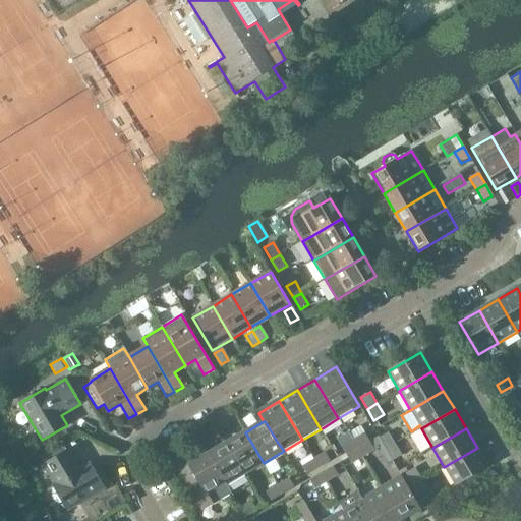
[(388,431),(378,438),(384,448),(394,442),(388,431)]
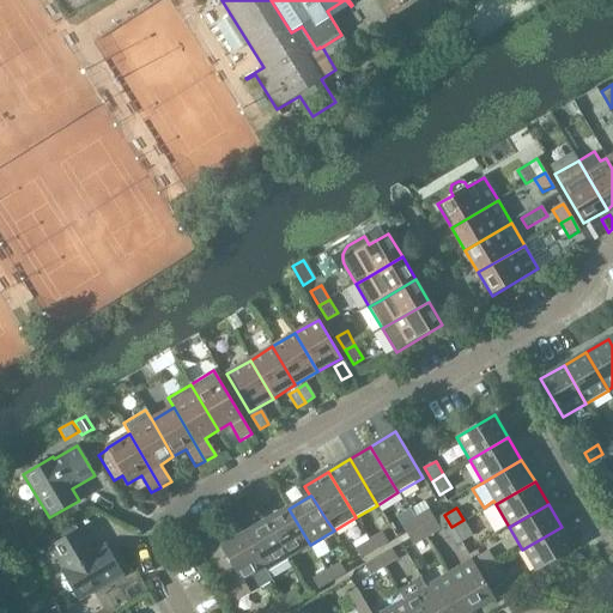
[(289,509),(267,521),(289,557),(310,545),(289,509)]
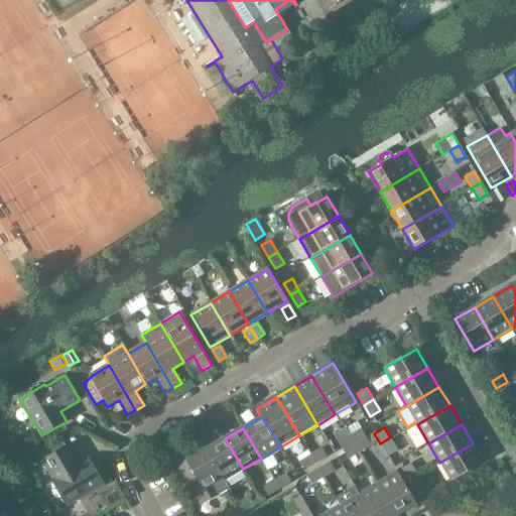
[(360,428),(349,435),(354,444),(366,437),(360,428)]
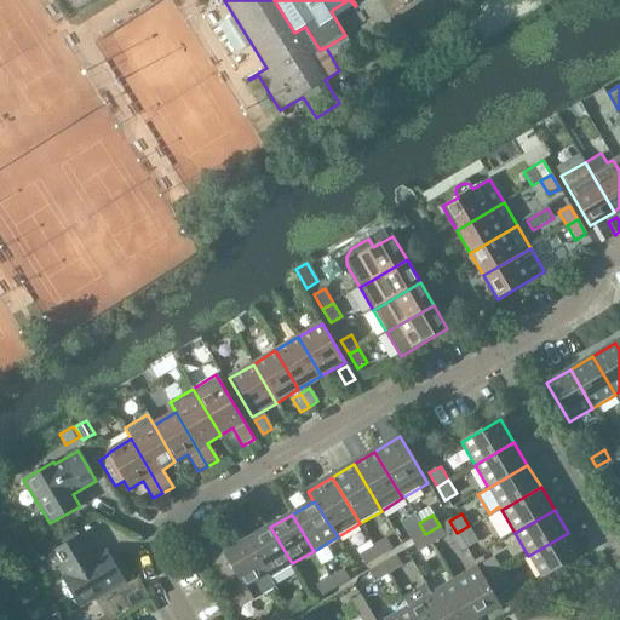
[(406,532),(412,541),(425,534),(419,523),(406,532)]
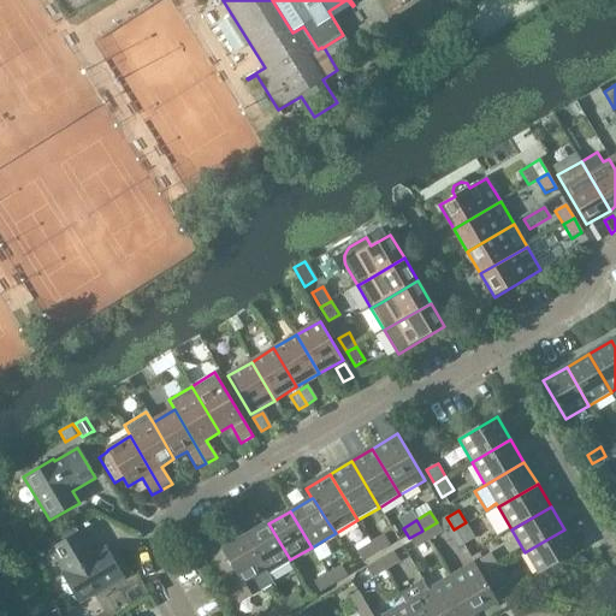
[(437,522),(422,531),(428,540),(443,532),(437,522)]
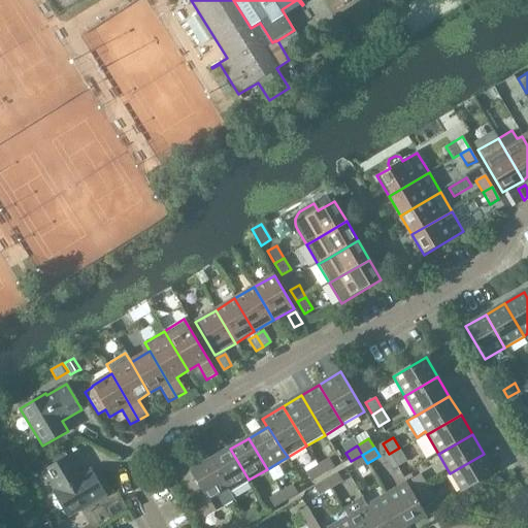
[(406,461),(399,448),(389,454),(397,467),(406,461)]
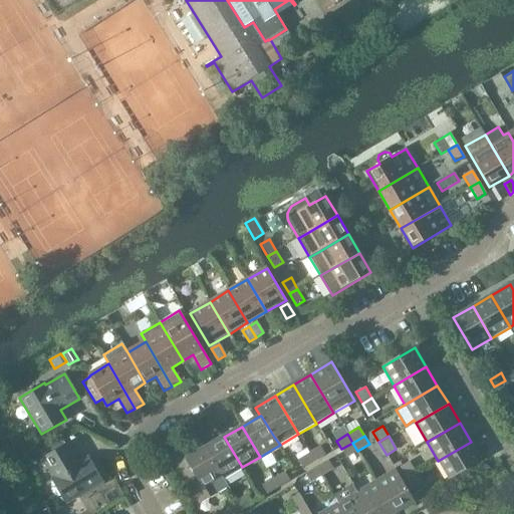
[(224,437),(205,448),(223,478),(242,467),(224,437)]
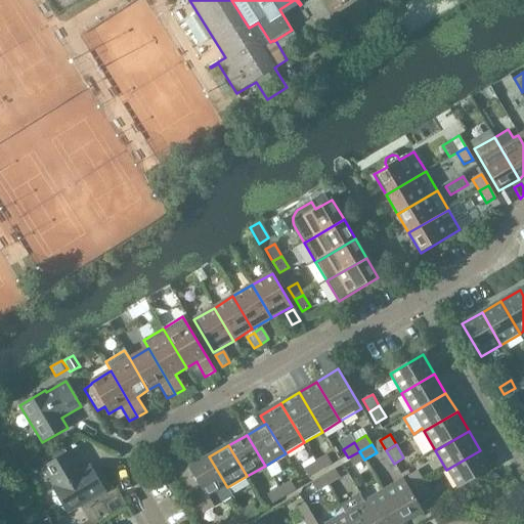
[(480,450),(446,470),(459,489),(491,470),(480,450)]
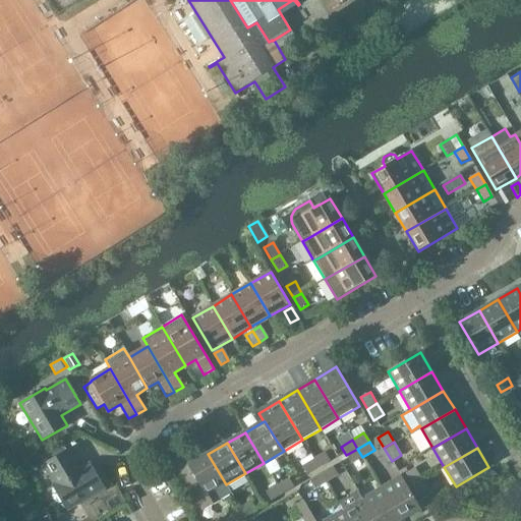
[(357,449),(346,455),(351,464),(362,457),(357,449)]
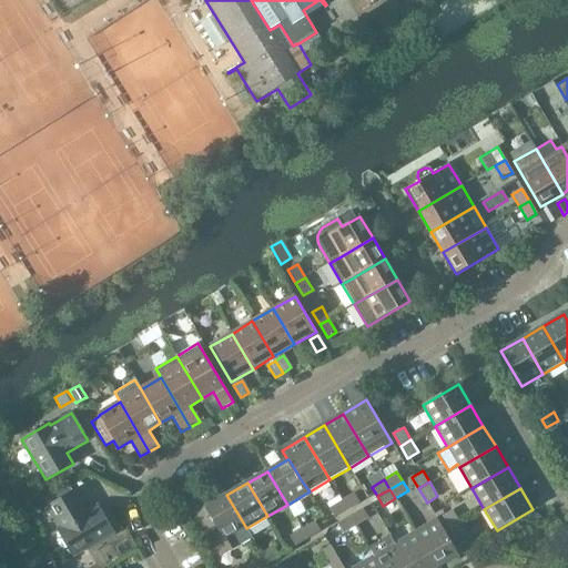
[(69,548),(73,557),(114,534),(98,506),(88,511),(75,490),(47,507),(60,528),(58,529),(62,538),(60,540),(60,544),(60,546),(62,548),(66,549),(69,548)]
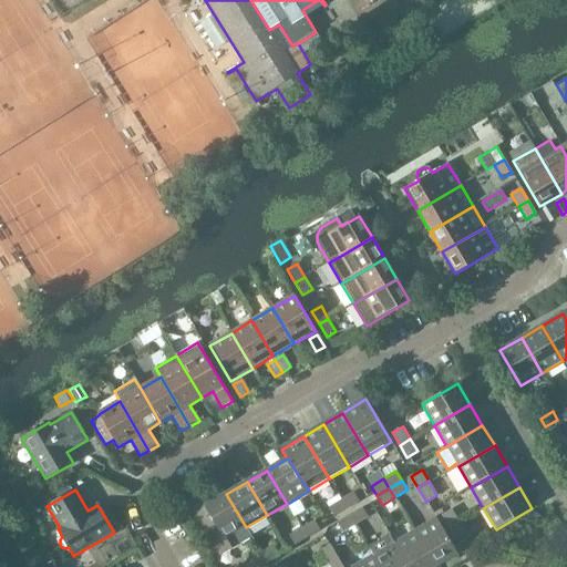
[(352,492),(340,500),(347,509),(358,503),(352,492)]
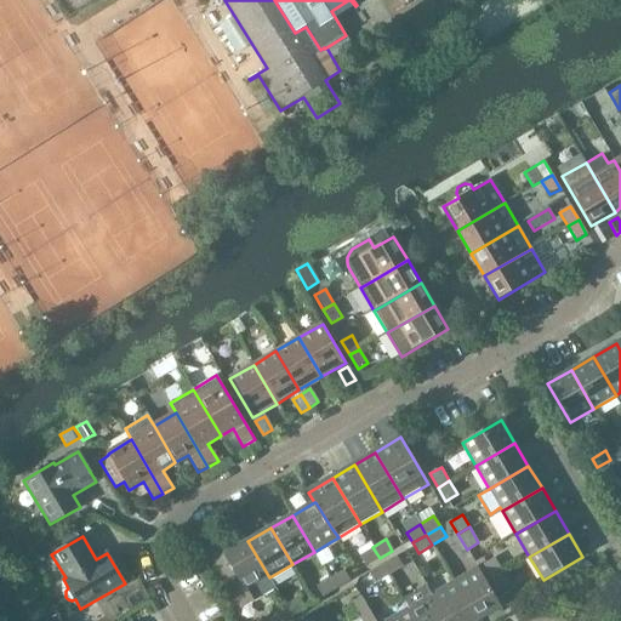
[(269,577),(248,541),(227,554),(221,546),(204,556),(238,611),(275,590),(268,579),(269,577)]
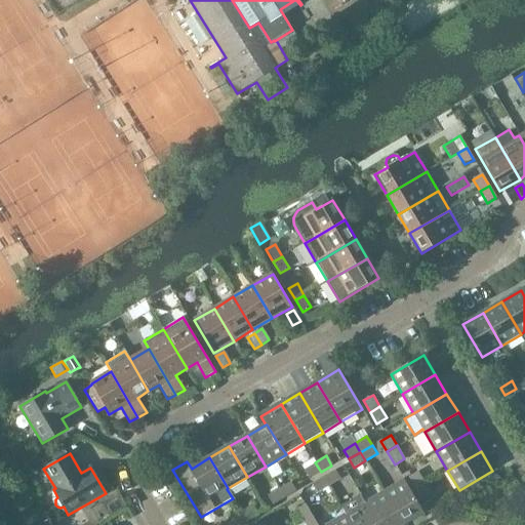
[(321,472),(315,462),(304,470),(309,479),(321,472)]
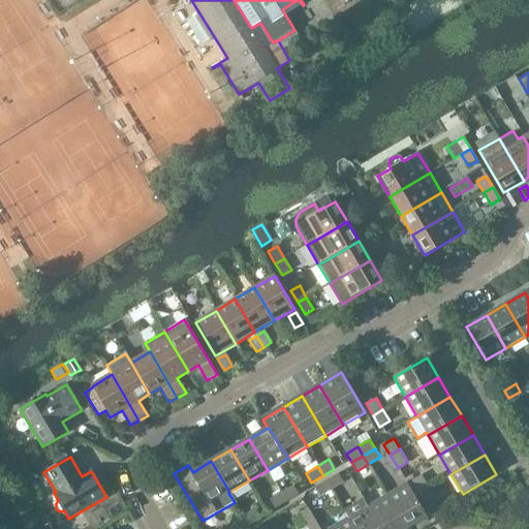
[(338,474),(327,481),(332,490),(343,483),(338,474)]
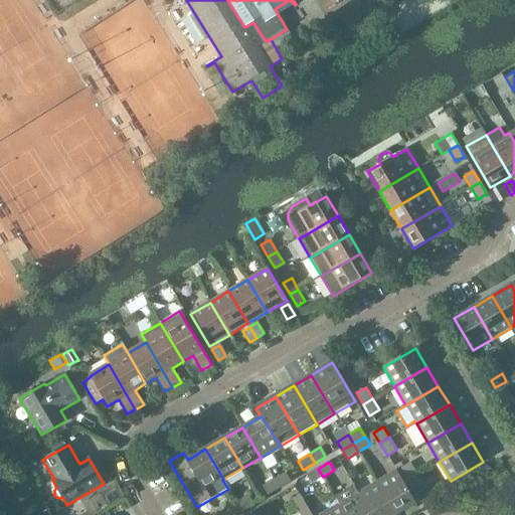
[(400,468),(406,479),(416,473),(409,463),(400,468)]
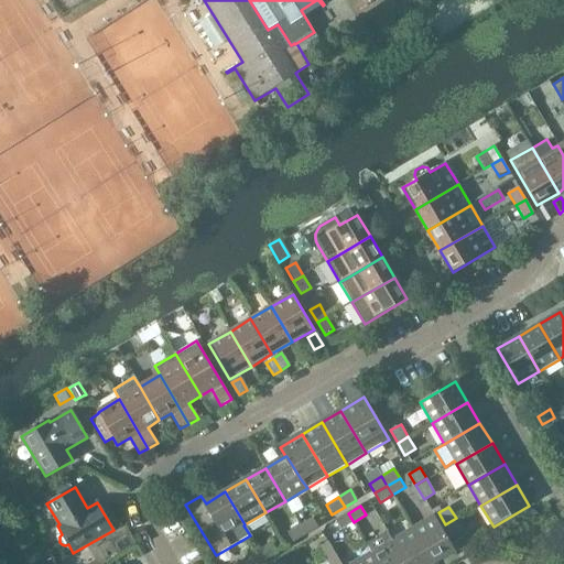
[(354,522),(348,513),(335,521),(340,530),(354,522)]
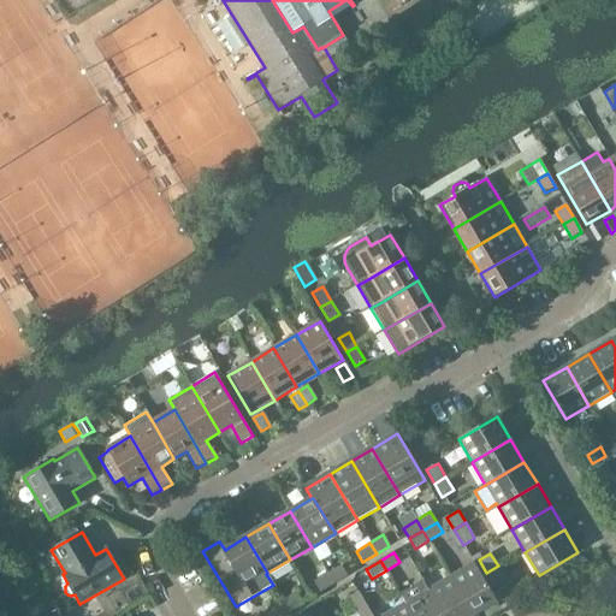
[(473,562),(450,575),(473,614),(496,600),(473,562)]
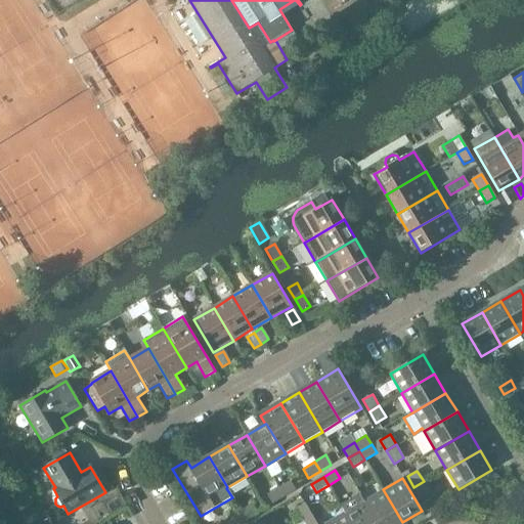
[(291,481),(278,488),(285,497),(296,490),(291,481)]
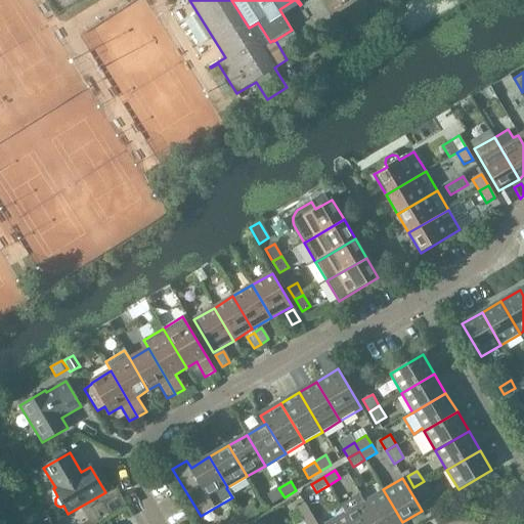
[(424,481),(413,487),(421,499),(430,493),(424,481)]
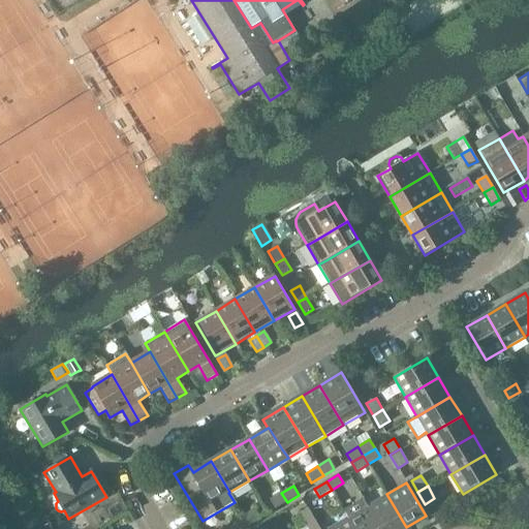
[(287,502),(281,493),(269,500),(275,509),(287,502)]
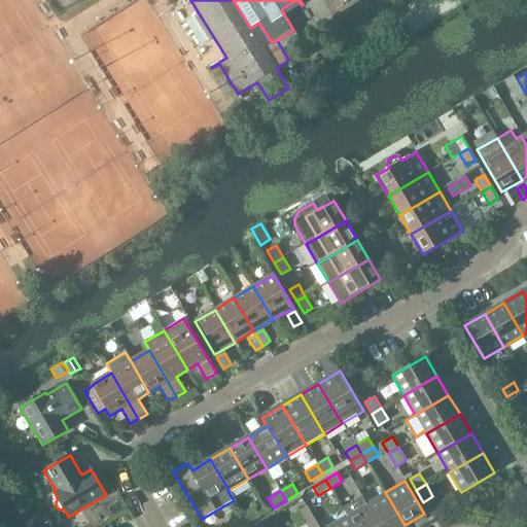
[(385,492),(365,503),(379,526),(401,526),(405,525),(385,492)]
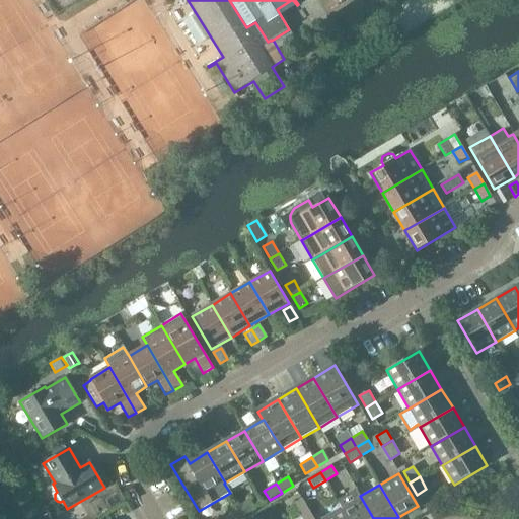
[(337,500),(341,507),(348,518),(373,518),(360,496),(356,489),(337,500)]
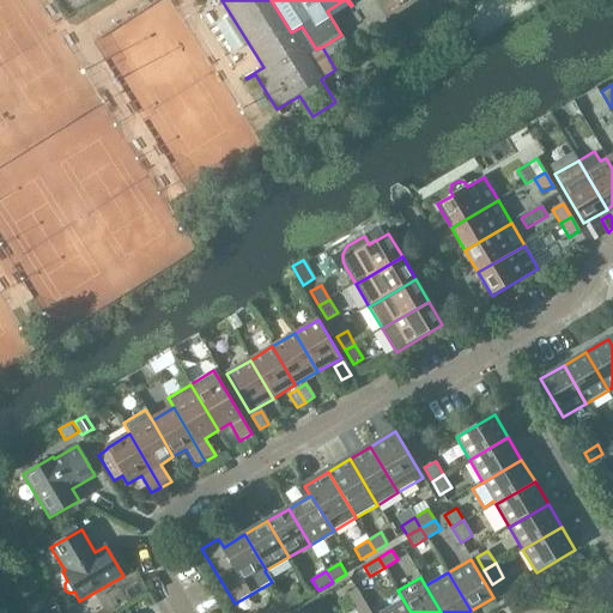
[(295,589),(281,596),(289,608),(302,601),(295,589)]
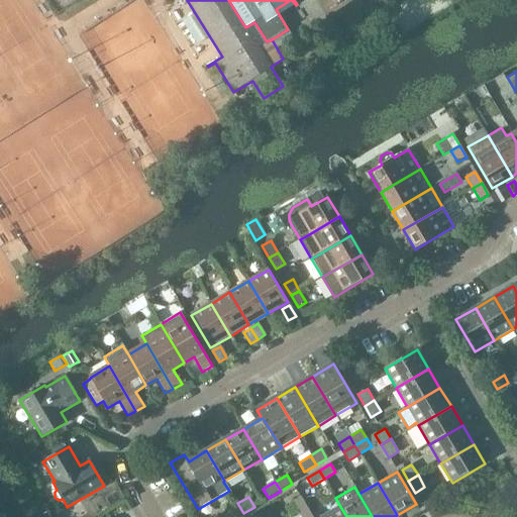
[(292,502),(299,513),(307,508),(300,497),(292,502)]
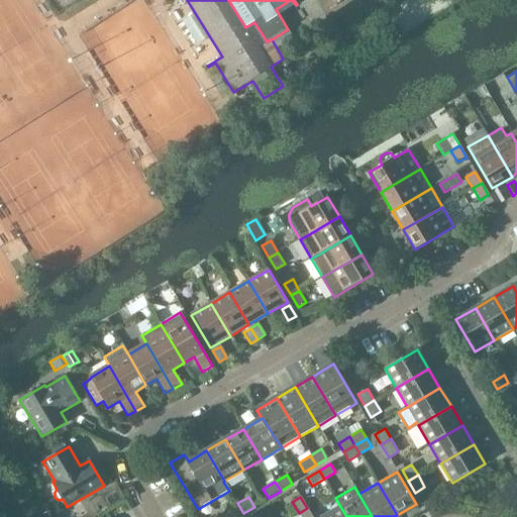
[(236,516),(243,513),(237,503),(226,510),(229,516),(236,516)]
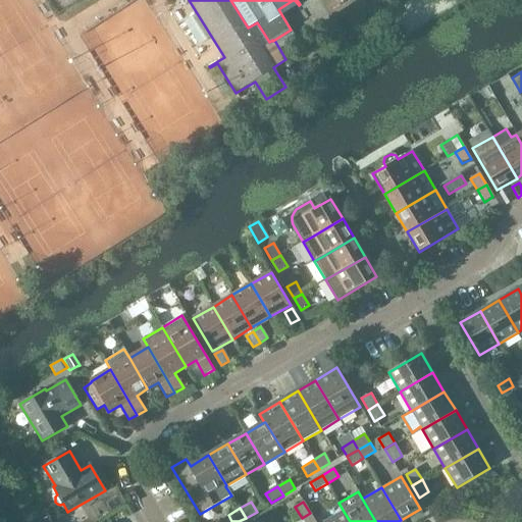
[(350,521),(343,510),(323,521),(322,521),(350,521)]
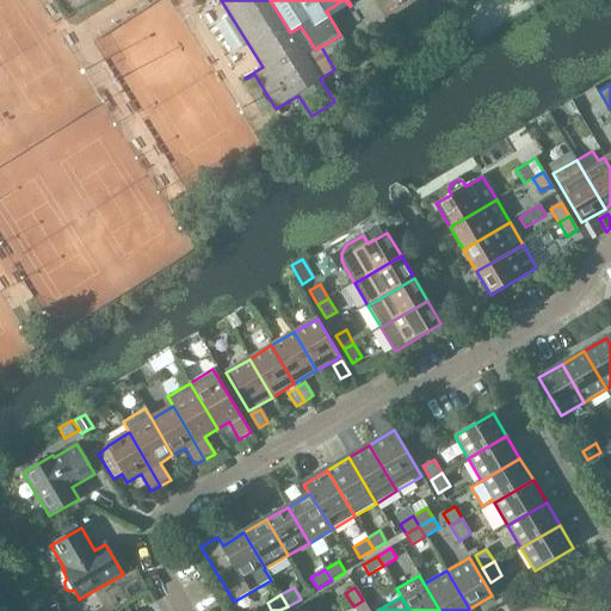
[(368,610),(363,600),(353,606),(355,610),(368,610)]
